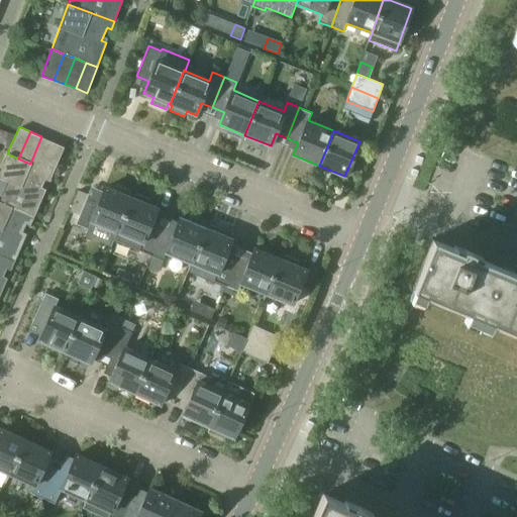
[(6,134),(5,138),(7,139),(5,143),(10,145),(14,137),(6,133),(6,134)]
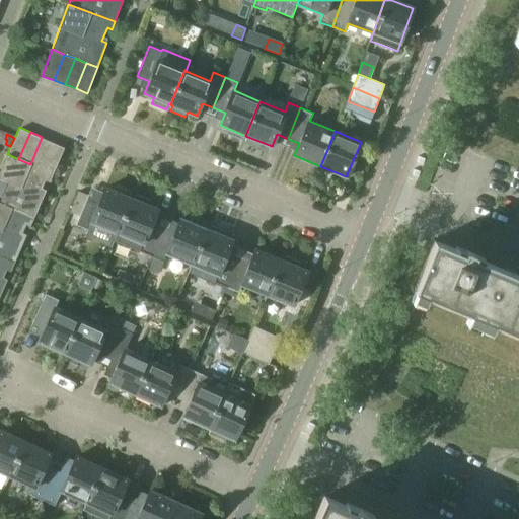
[(42,137),(30,164),(41,168),(52,141),(42,137)]
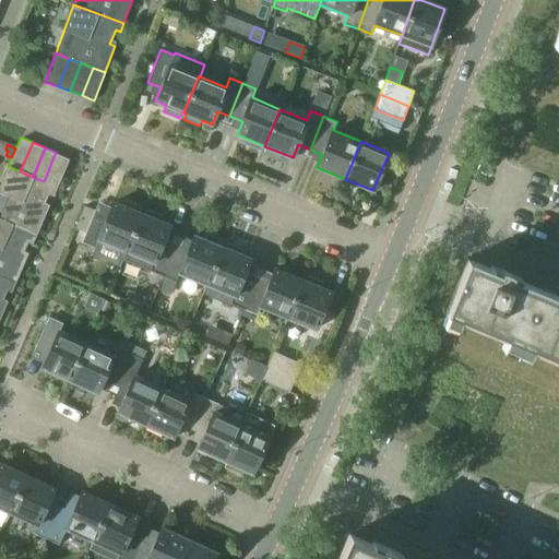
[(56,152),(44,181),(57,187),(69,157),(56,152)]
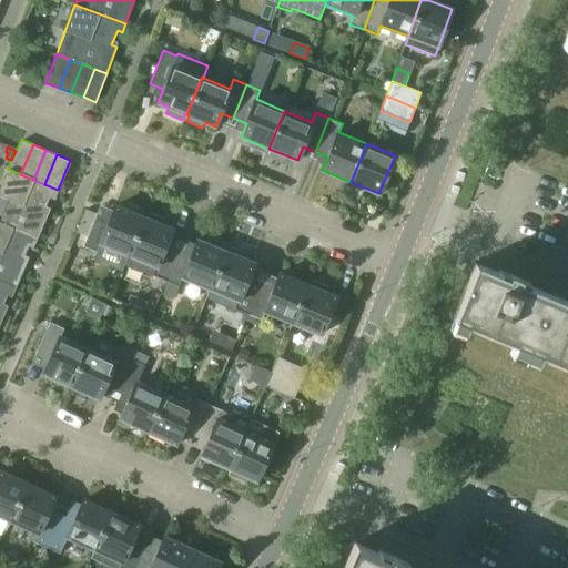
[(0,213),(0,222),(36,239),(47,212),(42,210),(49,195),(53,199),(58,190),(44,184),(33,180),(20,174),(8,169),(0,186),(0,193),(7,198),(0,213)]
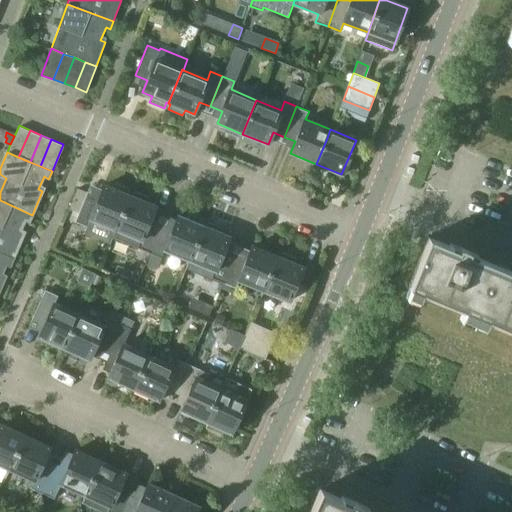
[(88,192),(75,222),(87,228),(85,232),(110,243),(112,238),(113,238),(124,212),(131,197),(129,196),(131,190),(116,184),(114,190),(105,186),(100,197),(88,192)]
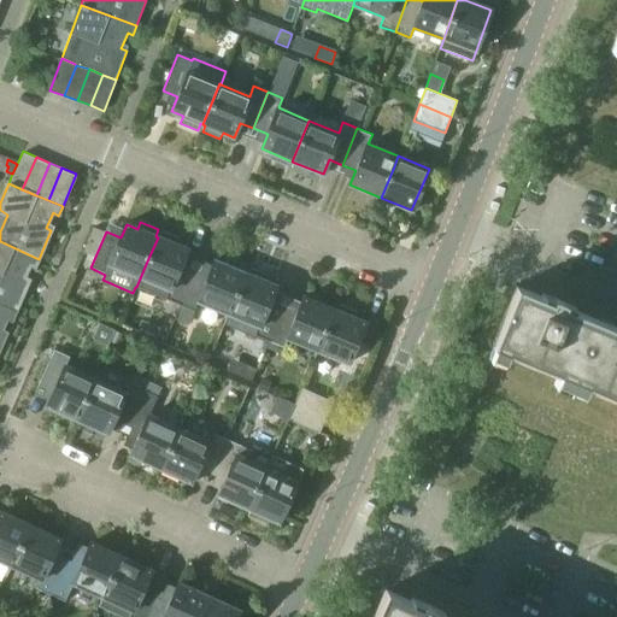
[(150,256),(136,287),(180,304),(186,291),(194,269),(182,264),(188,250),(177,245),(180,239),(163,231),(159,238),(158,238),(150,256)]
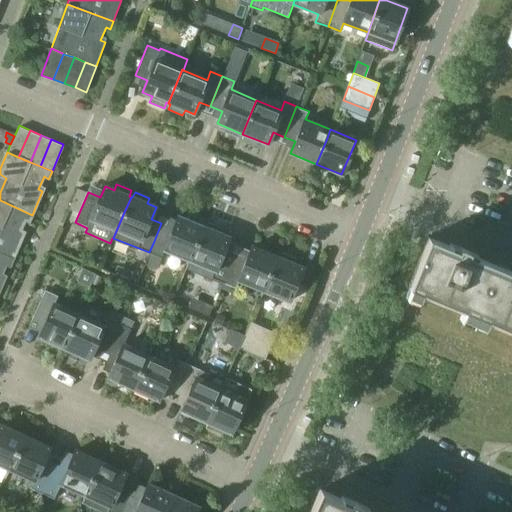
[(0,253),(14,259),(21,241),(23,235),(19,233),(25,220),(30,222),(32,215),(0,200),(0,253)]
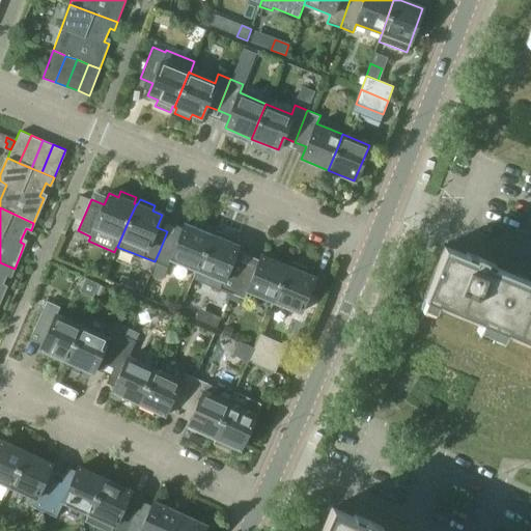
[(160,250),(155,261),(168,268),(170,260),(196,271),(205,250),(212,235),(210,235),(213,229),(197,223),(195,228),(185,225),(180,236),(167,231),(160,250)]
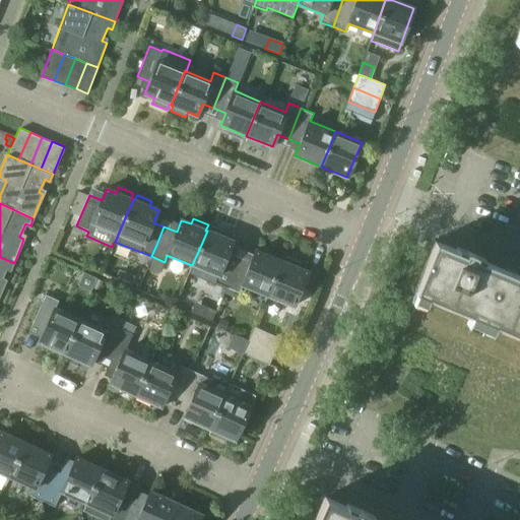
[(192,265),(189,272),(226,287),(239,259),(229,254),(233,245),(234,242),(224,238),(226,233),(211,226),(209,232),(207,231),(201,245),(192,265)]
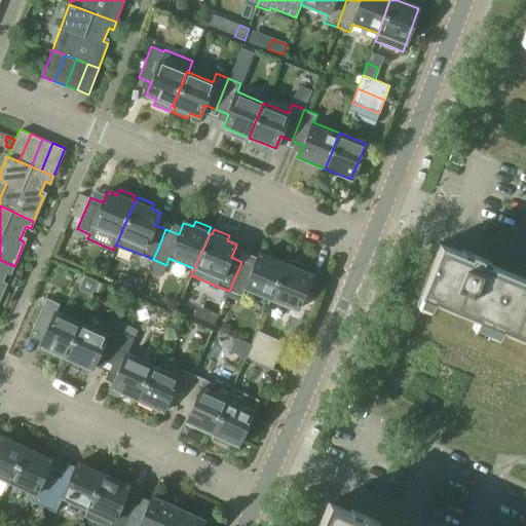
[(440,243),(419,294),(488,322),(509,272),(480,260),(481,257),(472,253),(471,256),(440,243)]
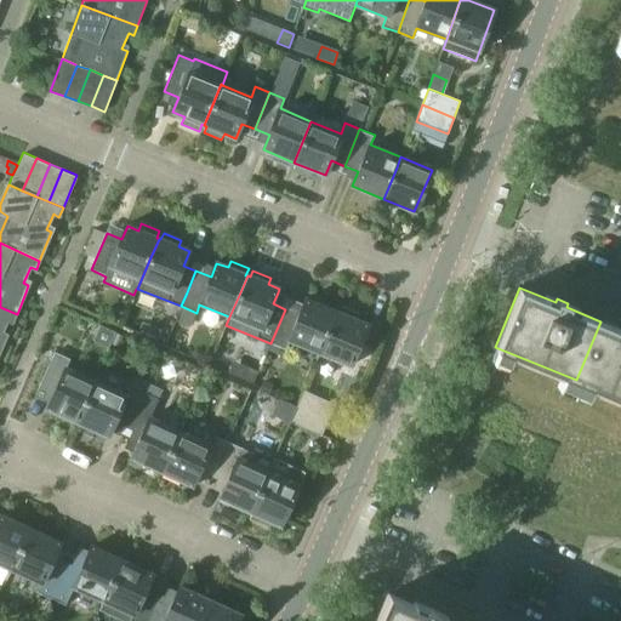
[(285,309),(271,343),(285,349),(289,341),(319,354),(337,313),(305,300),(300,314),(285,309)]
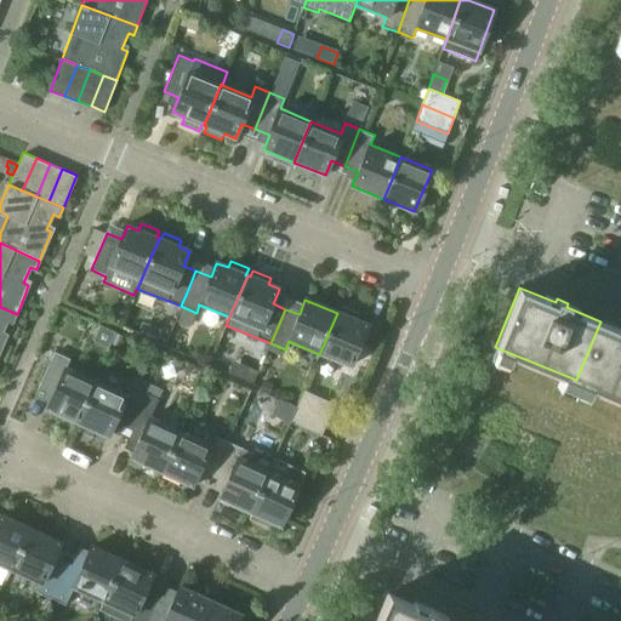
[(0,352),(6,339),(0,337),(7,322),(12,324),(17,314),(0,307),(0,352)]
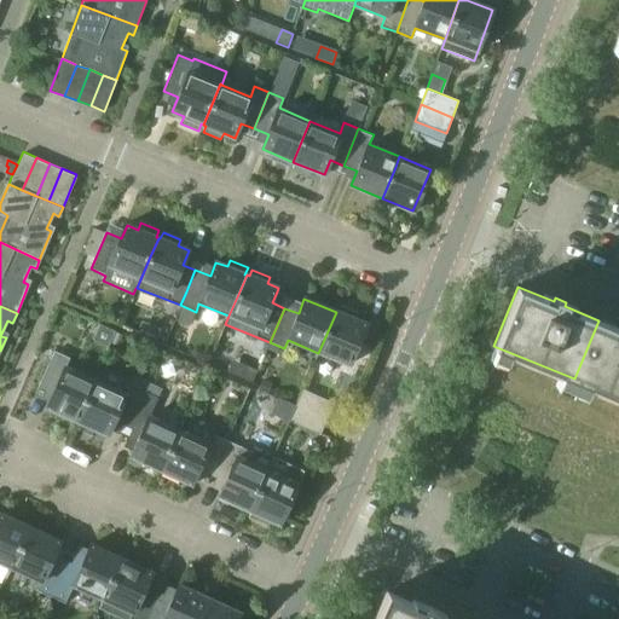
[(336,312),(318,353),(350,366),(366,325),(356,320),(358,313),(340,306),(337,313),(336,312)]
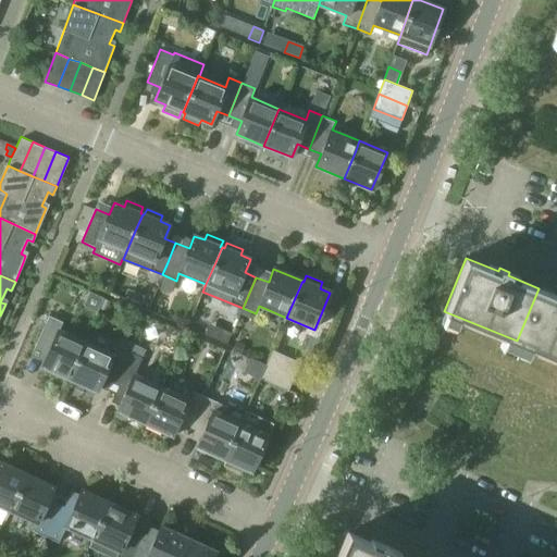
[(556,296),(539,288),(517,341),(556,357),(556,296)]
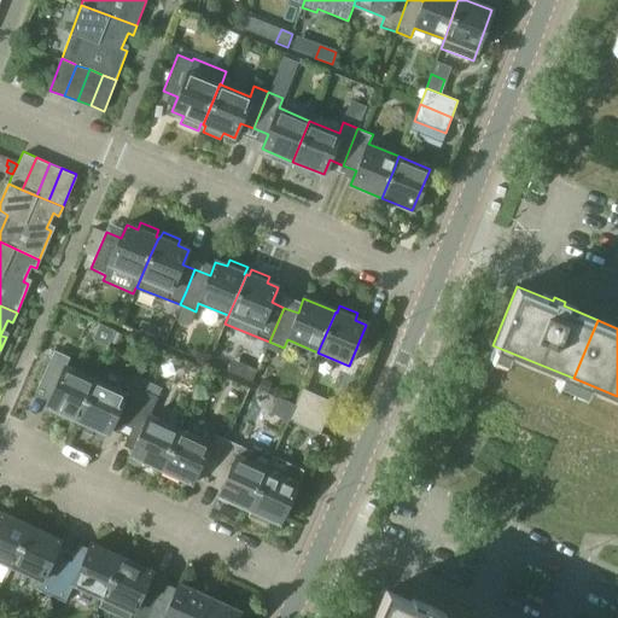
[(116,332),(111,343),(117,345),(122,334),(116,332)]
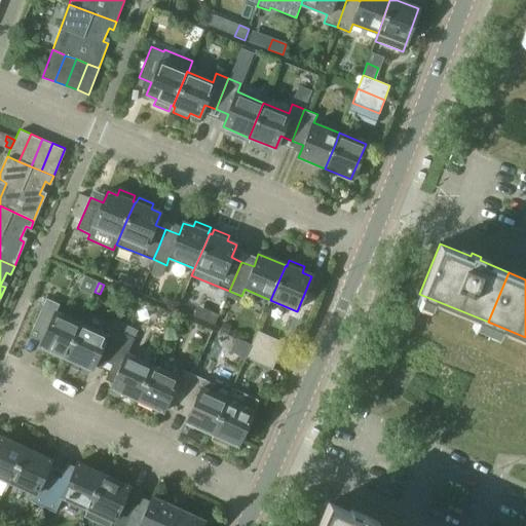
[(65,358),(81,323),(57,311),(60,304),(47,298),(33,328),(45,334),(39,345),(65,358)]
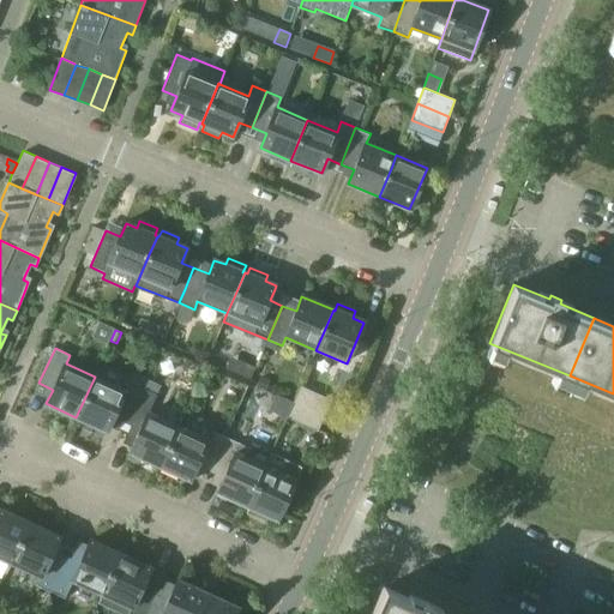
[(241,361),(236,373),(250,379),(256,367),(241,361)]
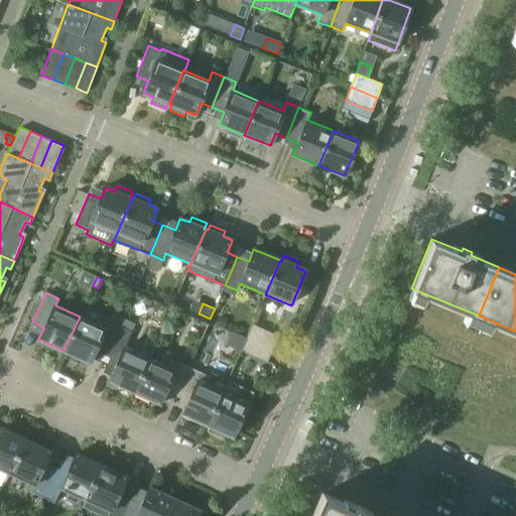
[(95,350),(106,355),(119,326),(108,320),(104,328),(80,316),(63,351),(90,362),(95,350)]
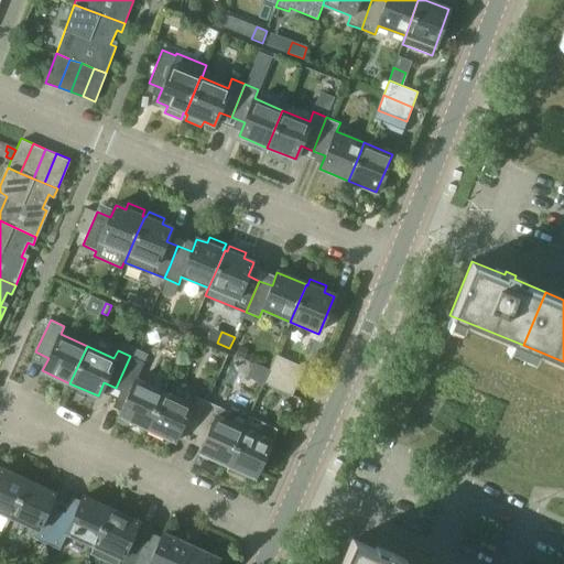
[(239,346),(236,355),(245,358),(248,349),(239,346)]
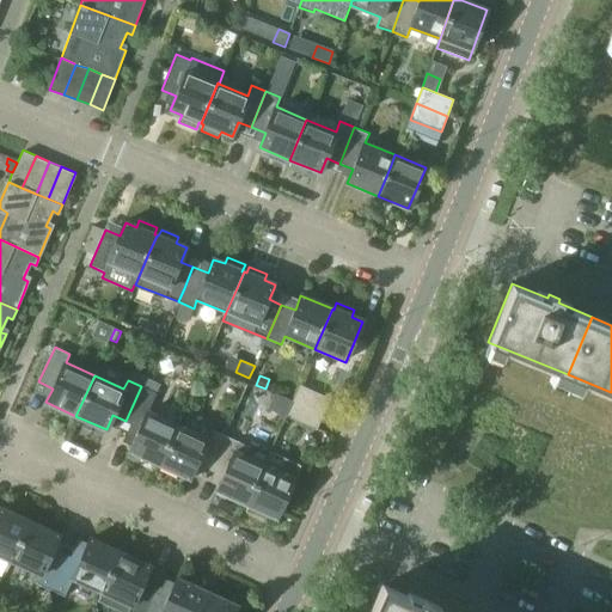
[(141,386),(126,421),(139,427),(129,451),(159,464),(177,424),(147,411),(157,392),(141,386)]
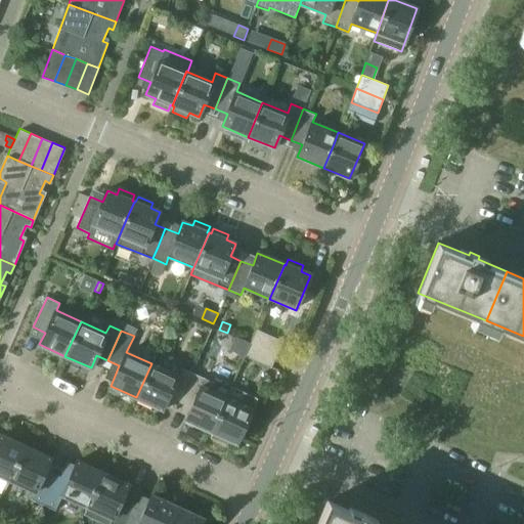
[(256,332),(251,344),(276,355),(282,343),(256,332)]
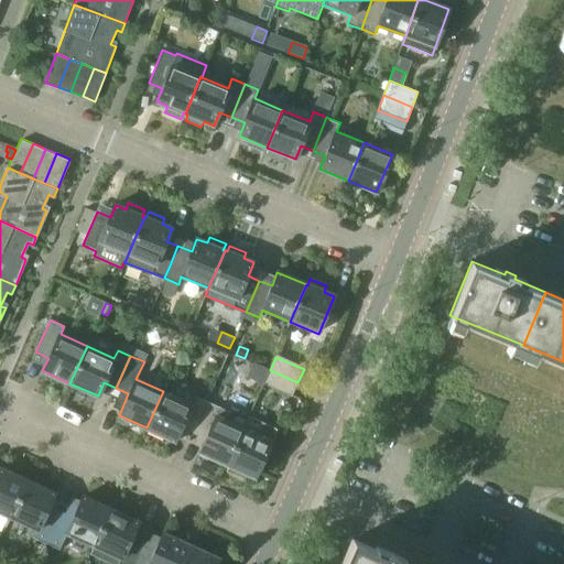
[(291,397),(297,382),(270,370),(263,384),(291,397)]
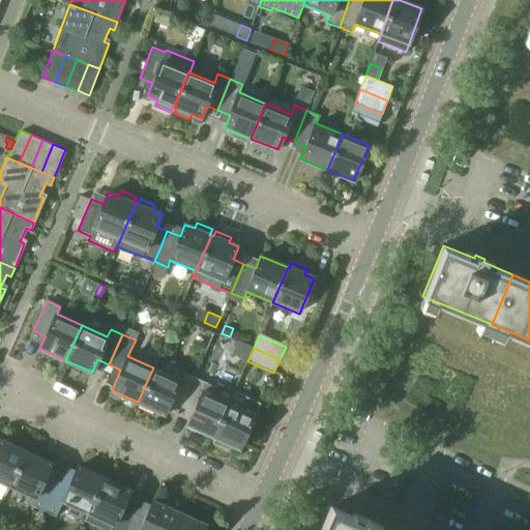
[(170,402),(181,407),(195,377),(182,372),(184,367),(164,357),(158,371),(153,367),(138,402),(164,414),(170,402)]
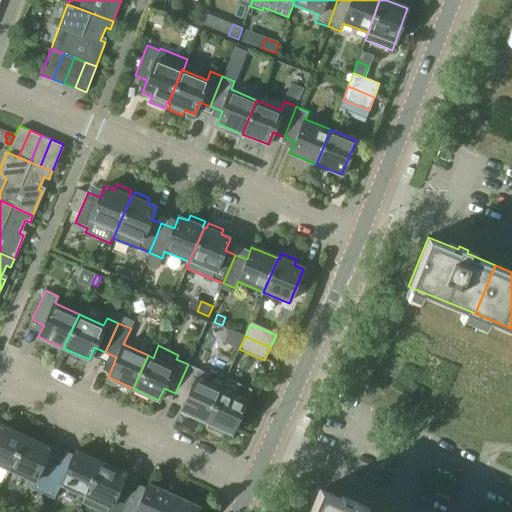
[(188,364),(175,393),(186,398),(181,410),(206,422),(222,389),(227,377),(210,369),(208,374),(200,370),(204,360),(192,355),(188,364)]
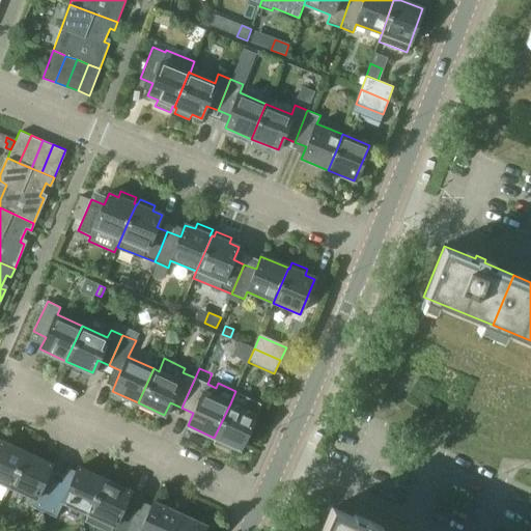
[(230,403),(214,438),(240,449),(260,403),(250,398),(245,410),(230,403)]
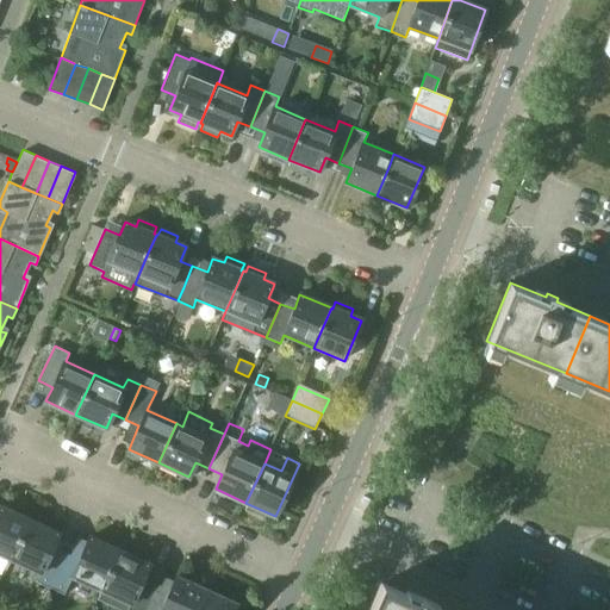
[(12,559),(30,520),(0,505),(0,553),(8,558),(12,559)]
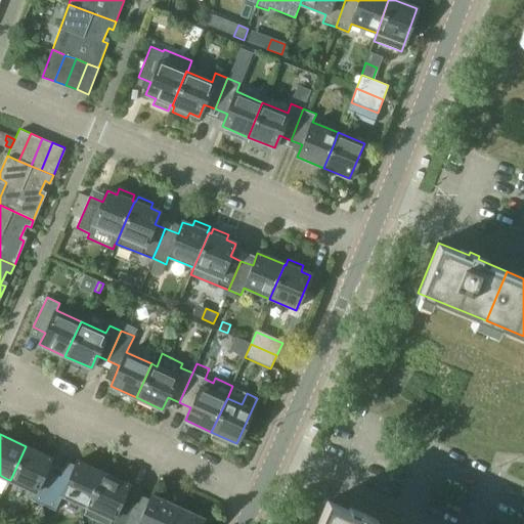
[(31,499),(43,505),(56,474),(46,470),(51,457),(26,446),(10,480),(36,492),(31,499)]
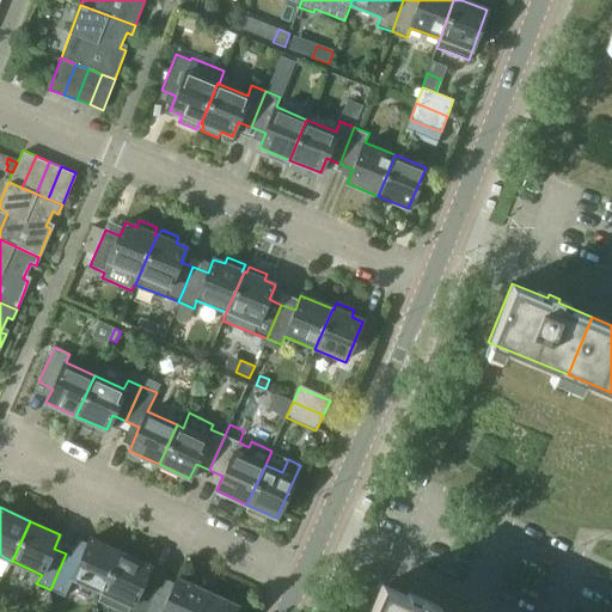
[(73,580),(102,593),(120,552),(90,539),(80,561),(66,554),(50,589),(65,597),(73,580)]
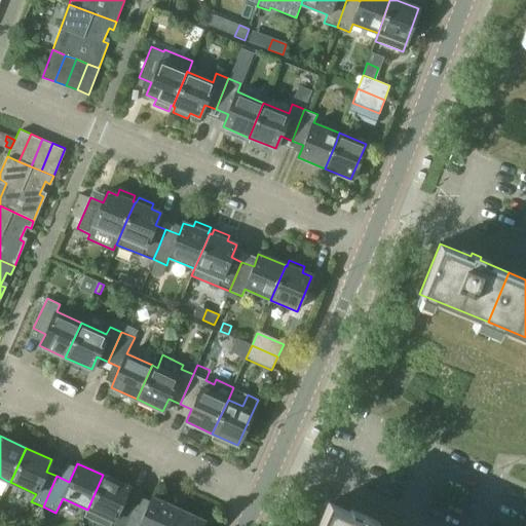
[(110,525),(124,525),(135,504),(123,499),(129,487),(103,475),(87,510),(113,521),(110,525)]
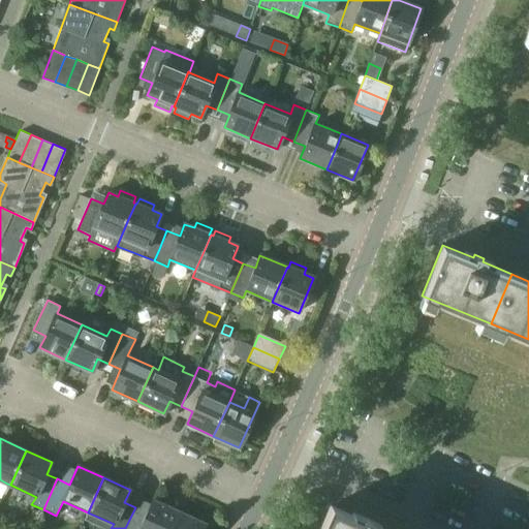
[(147,512),(135,507),(125,528),(170,528),(179,512),(153,500),(147,512)]
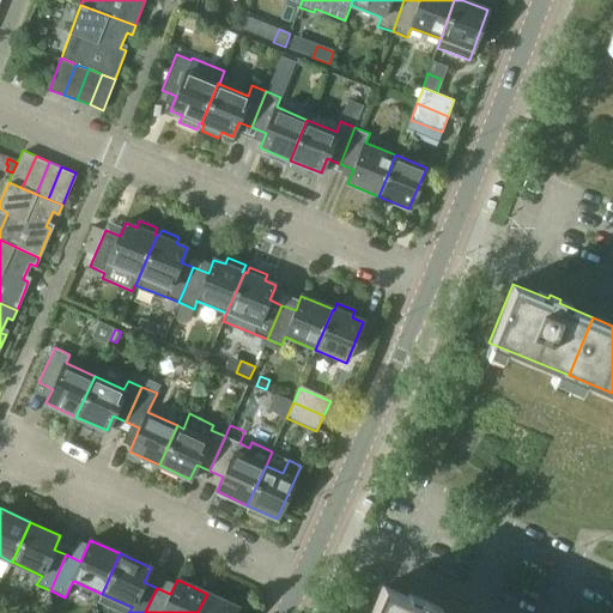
[(383,586),(370,612),(444,612),(429,606),(431,602),(419,598),(418,601),(383,586)]
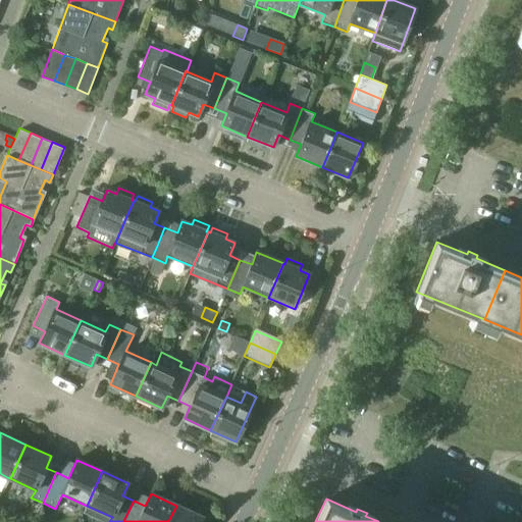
[(176,506),(168,521),(200,521),(202,517),(176,506)]
